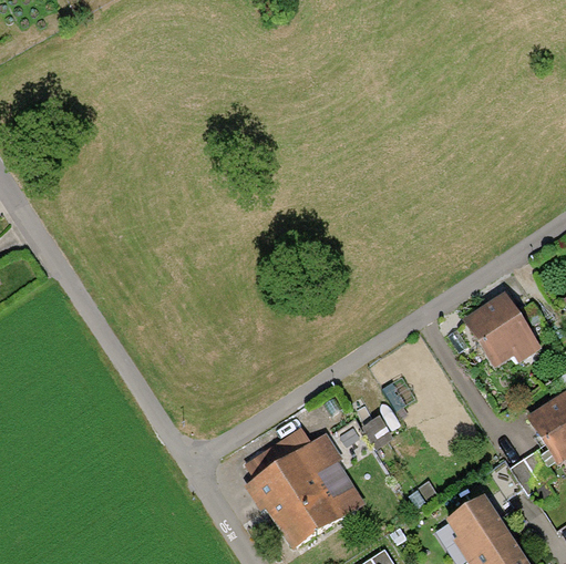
[(505,290),(462,318),(494,367),(513,354),(518,361),(542,346),(505,290)]
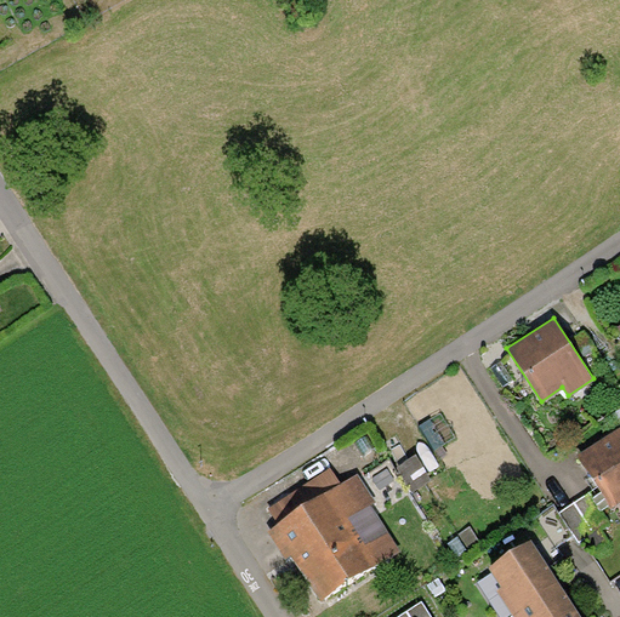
[(619,424),(601,436),(575,452),(610,507),(619,500),(619,424)]
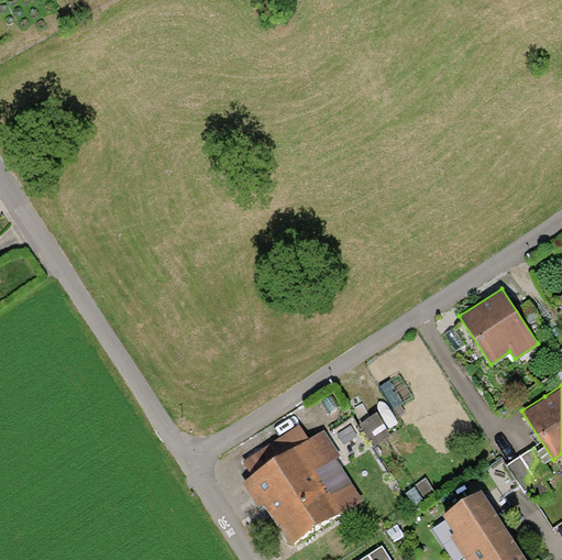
[(376,412),(359,421),(372,443),(389,434),(376,412)]
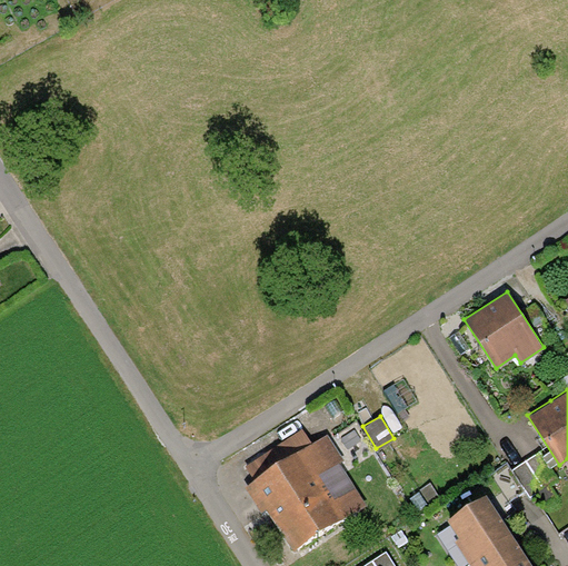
[(245,464),(255,479),(312,443),(302,427),(245,464)]
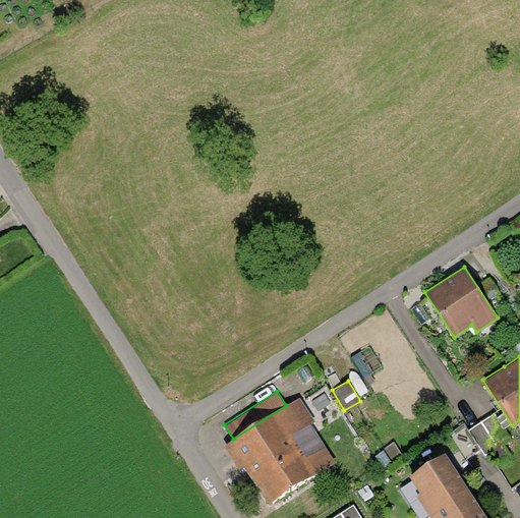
[(233,439),(224,445),(239,467),(242,465),(267,504),(335,460),(310,421),(313,419),(299,397),(286,405),(233,439)]
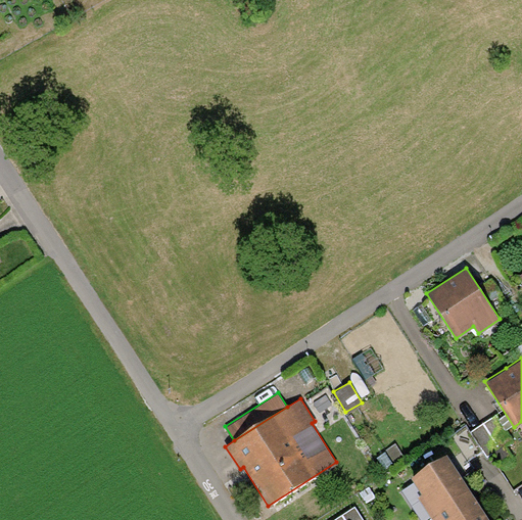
[(513,438),(495,413),(470,430),(487,456),(513,438)]
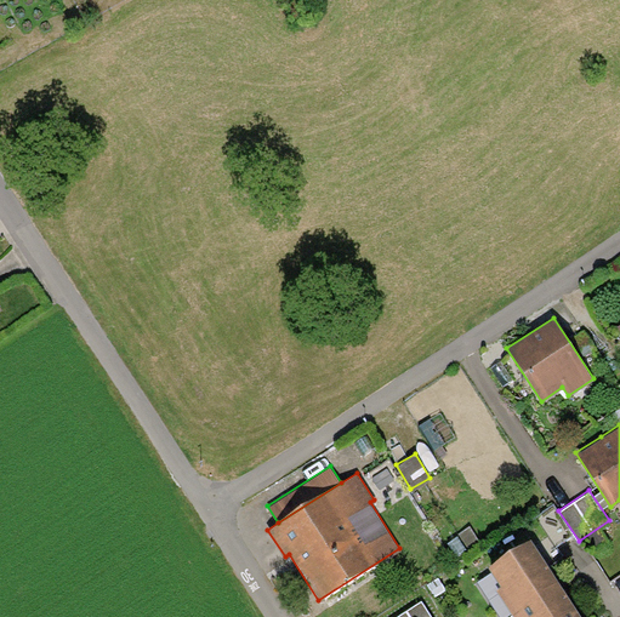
[(507,607),(556,577),(546,564),(530,540),(488,566),(500,587),(495,589),(507,607)]
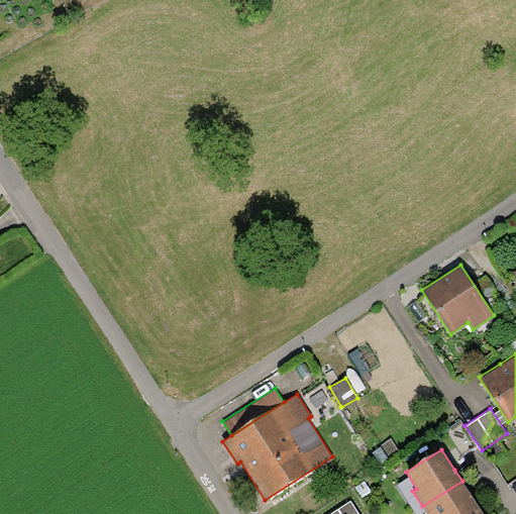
[(462,481),(422,506),(426,513),(483,513),(466,486),(462,481)]
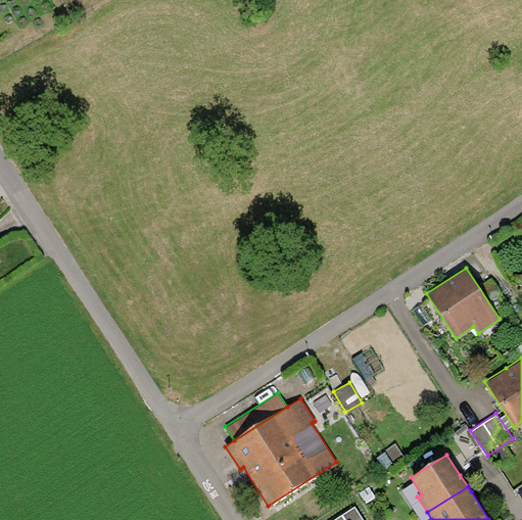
[(329,519),(364,519),(354,505),(329,519)]
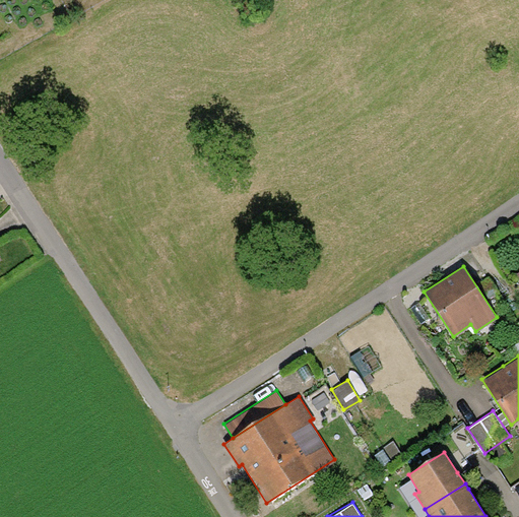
All buildings are outlined.
